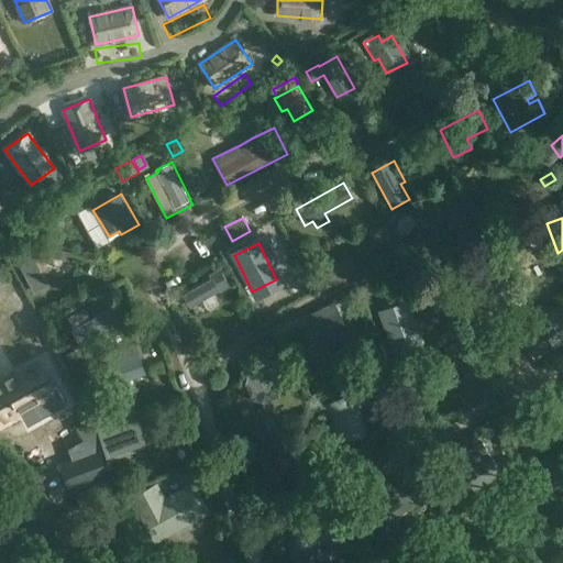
[(50,286),(31,249),(15,256),(35,294),(50,286)]
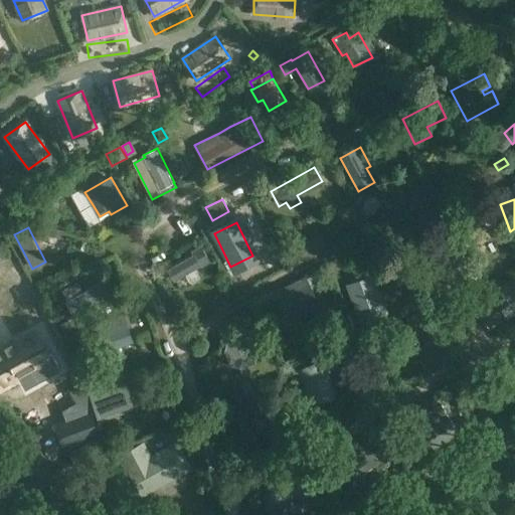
[(461,234),(430,249),(443,274),(473,259),(461,234)]
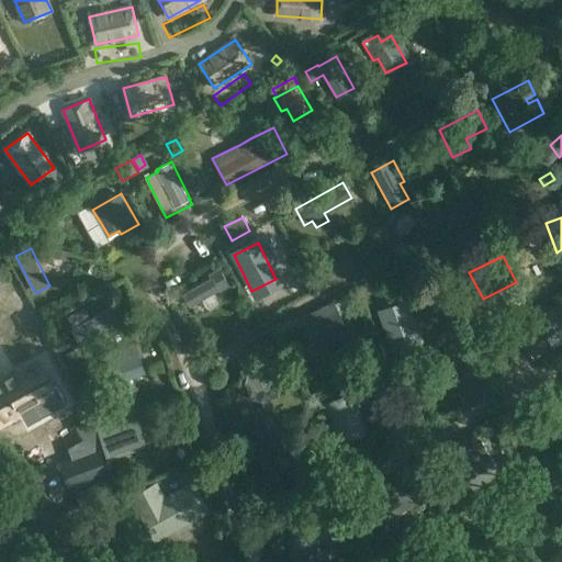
[(190,306),(205,299),(210,305),(220,300),(215,293),(220,291),(229,287),(218,268),(209,273),(211,278),(183,294),(190,306)]
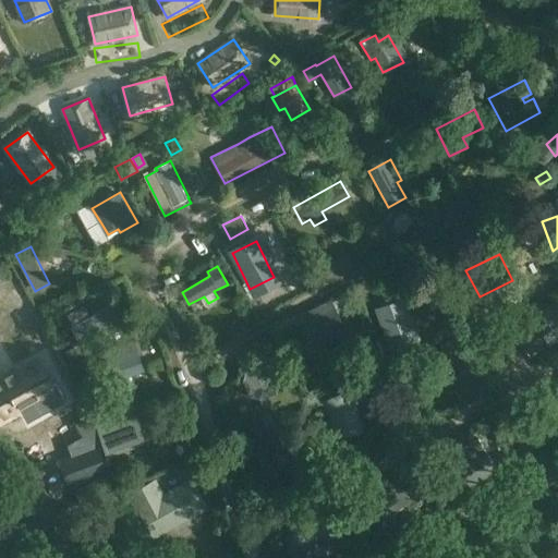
[(312,286),(306,273),(295,278),(301,290),(312,286)]
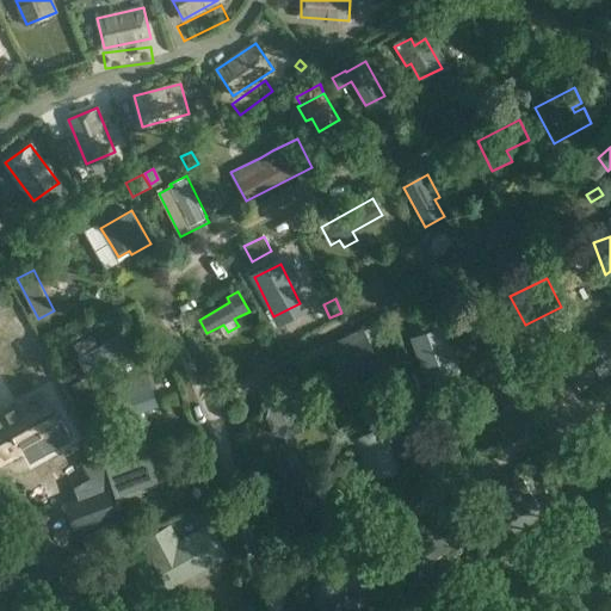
[(462,371),(445,325),(411,337),(427,383),(462,371)]
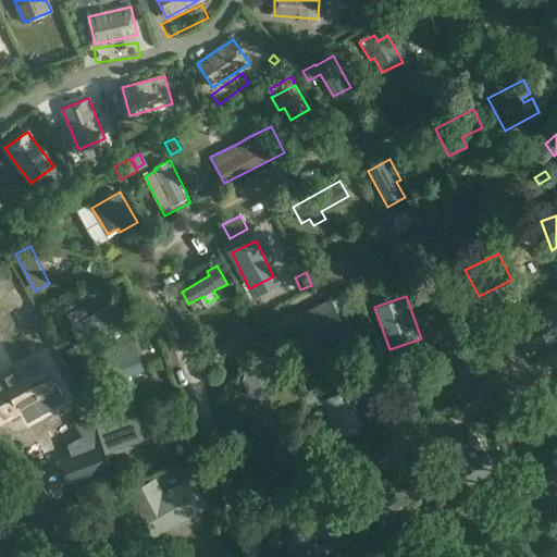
[(556,297),(541,308),(547,318),(556,334),(556,333),(556,297)]
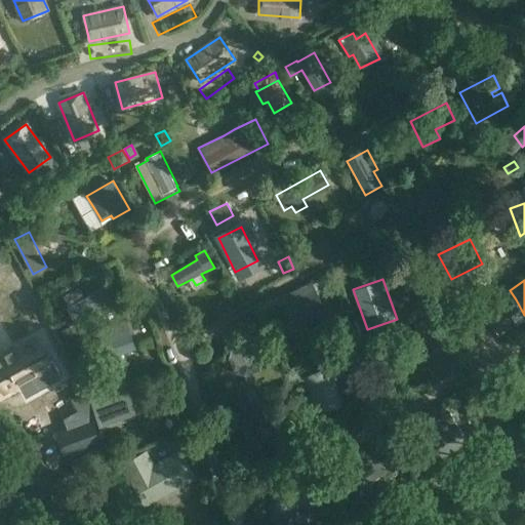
[(295,329),(327,313),(312,282),(280,298),(295,329)]
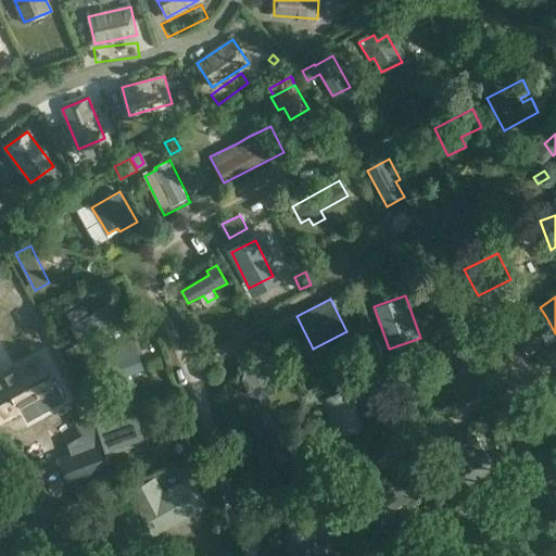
[(74,325),(81,338),(115,320),(114,318),(118,316),(111,303),(90,316),(84,304),(66,314),(74,325)]
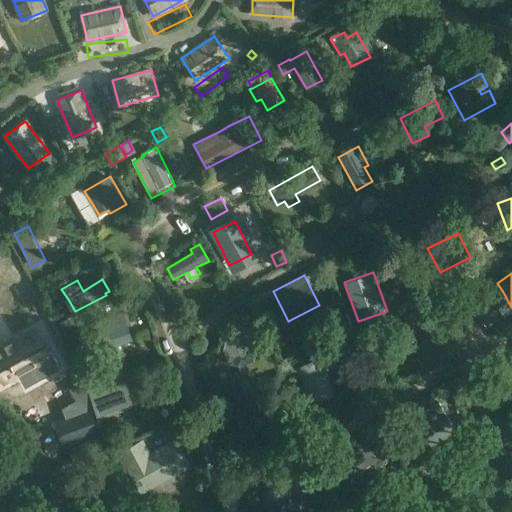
[(391,291),(395,311),(407,309),(402,289),(391,291)]
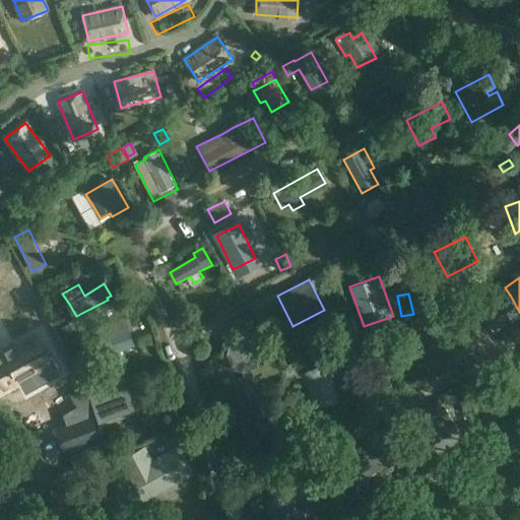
[(511,297),(502,303),(511,317),(519,312),(511,297)]
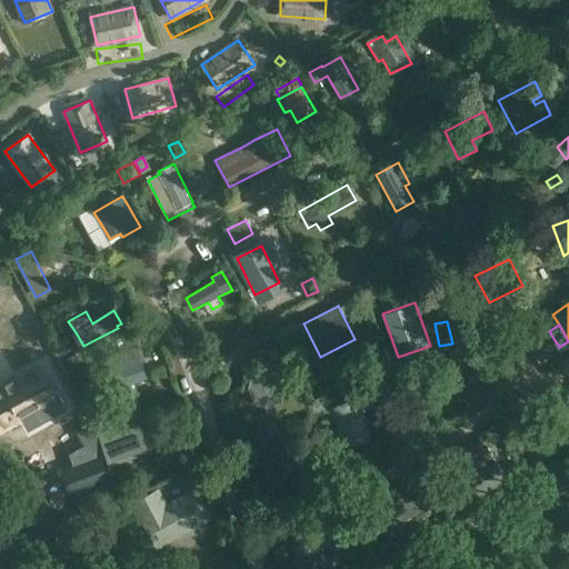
[(559,347),(549,331),(529,342),(540,362),(561,350),(559,347)]
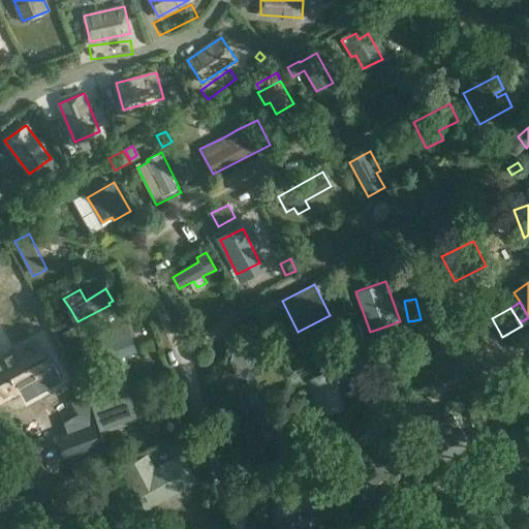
[(56,331),(67,325),(62,314),(51,319),(56,331)]
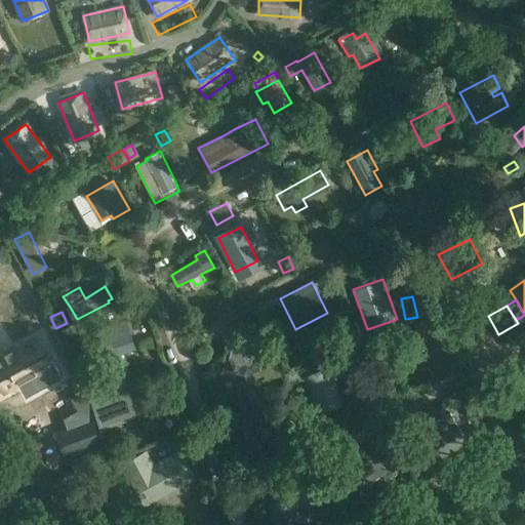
[(457,353),(435,314),(412,327),(435,367),(457,353)]
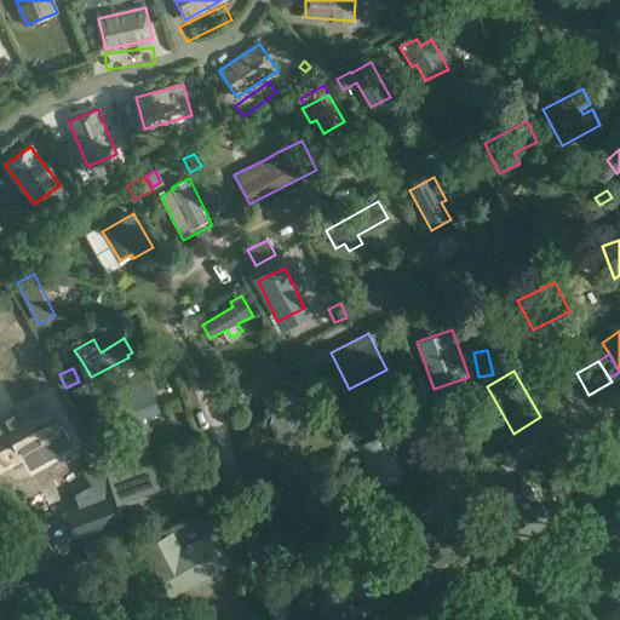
[(150,378),(115,390),(126,424),(137,420),(148,417),(161,412),(150,378)]
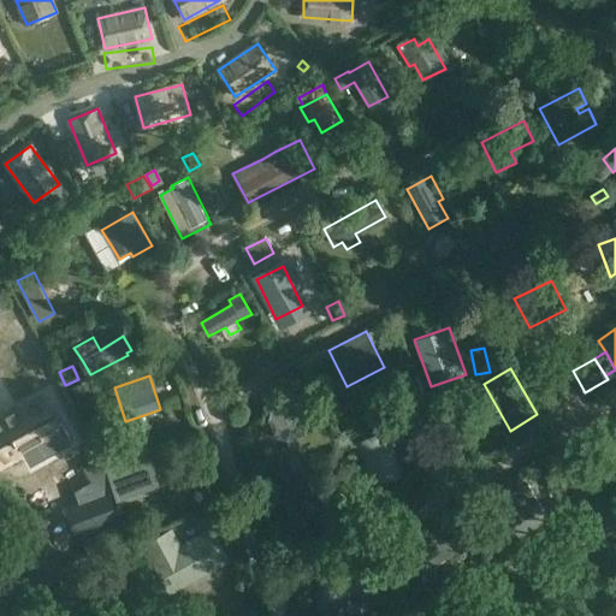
[(88,395),(82,383),(73,386),(78,398),(88,395)]
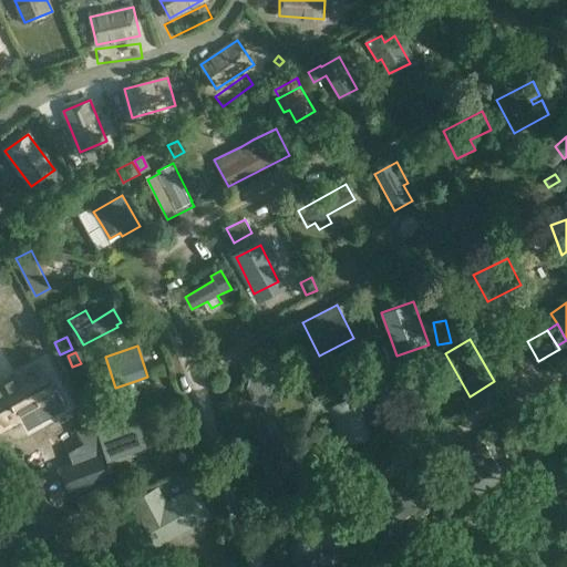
[(38,366),(0,385),(0,411),(6,421),(54,394),(38,366)]
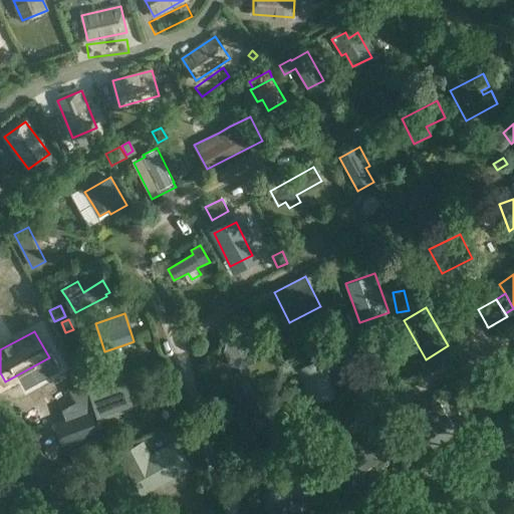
[(58,340),(68,354),(78,346),(68,333),(58,340)]
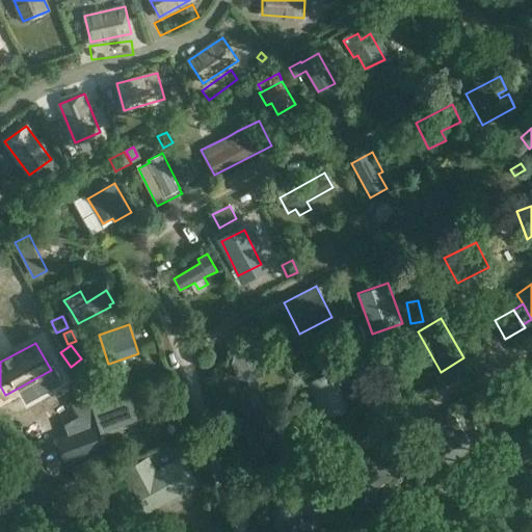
[(236,351),(232,366),(238,379),(251,382),(264,376),(268,363),(262,351),(246,346),(236,351)]
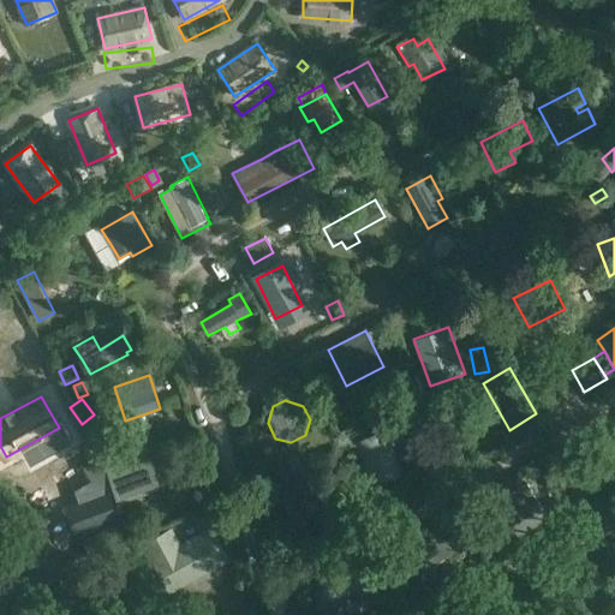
[(393,447),(383,428),(354,442),(360,454),(366,482),(398,475),(393,447)]
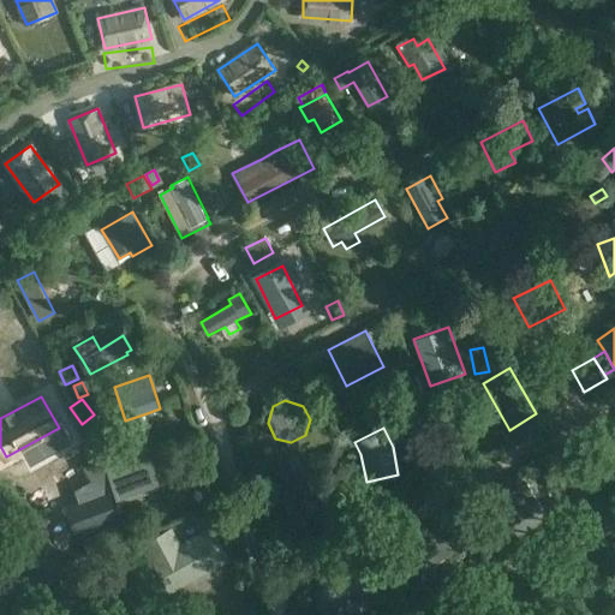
[(608,453),(601,457),(605,466),(613,463),(608,453)]
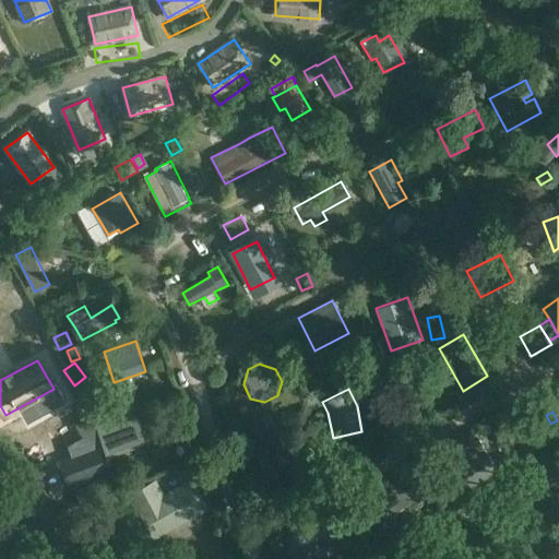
[(138,416),(95,432),(105,455),(146,439),(138,416)]
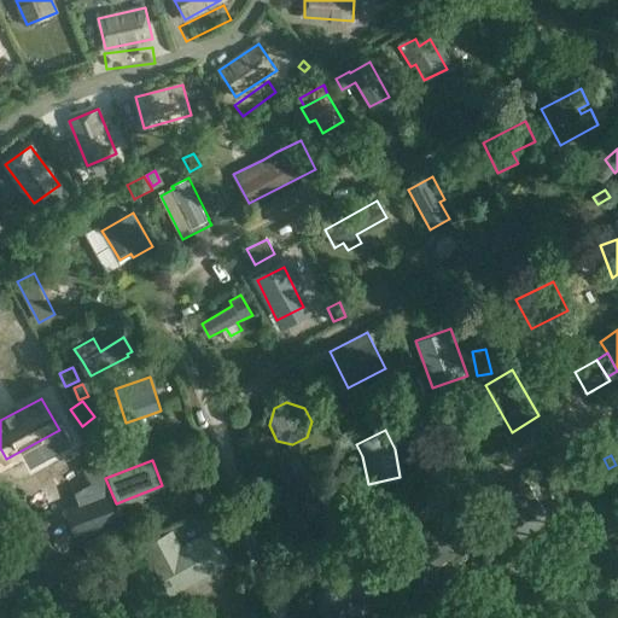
[(292,490),(291,484),(277,489),(280,505),(284,503),(292,490)]
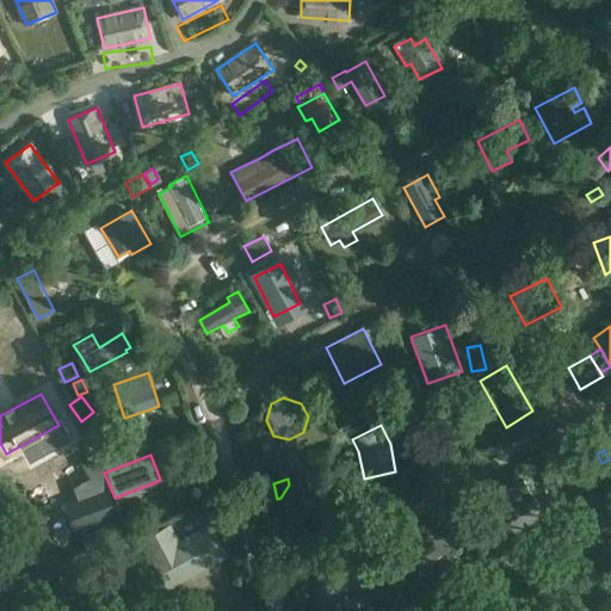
[(514,500),(500,508),(514,534),(545,516),(524,480),(508,489),(514,500)]
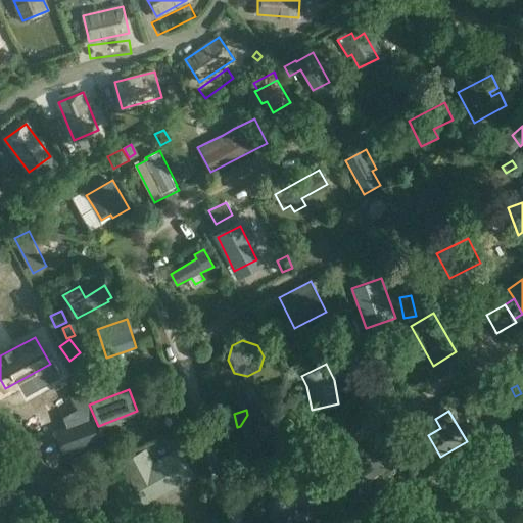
[(91,418),(56,431),(64,452),(99,439),(91,418)]
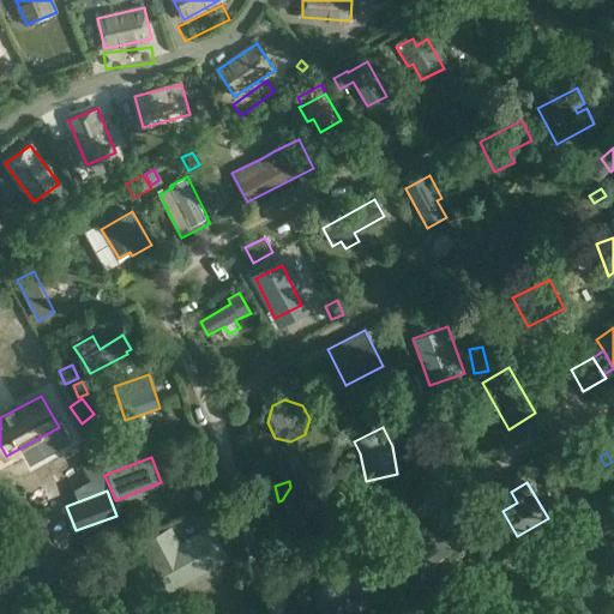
[(275,534),(292,531),(289,515),(271,517),(275,534)]
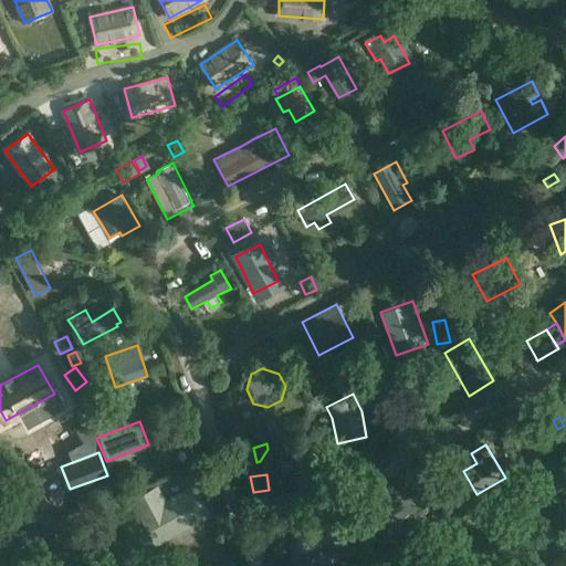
[(108,482),(76,500),(83,513),(116,495),(108,482)]
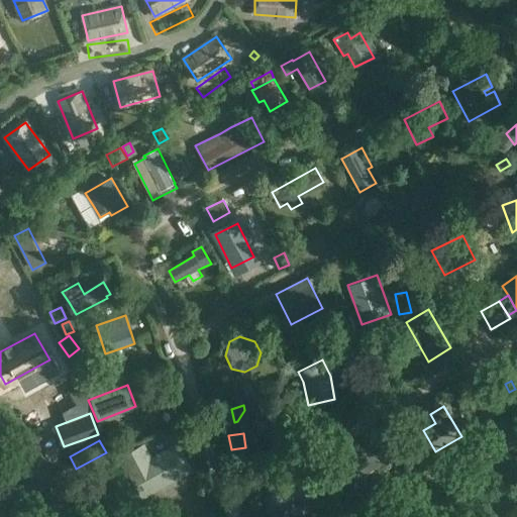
[(192,469),(178,444),(152,458),(144,443),(117,458),(126,474),(128,473),(141,497),(182,475),(192,469)]
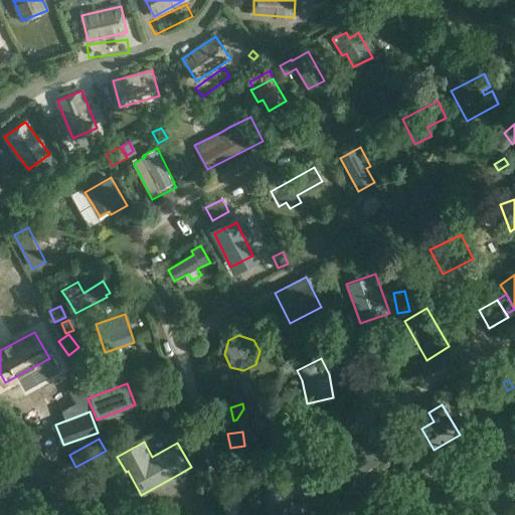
[(380,451),(345,470),(354,487),(389,467),(380,451)]
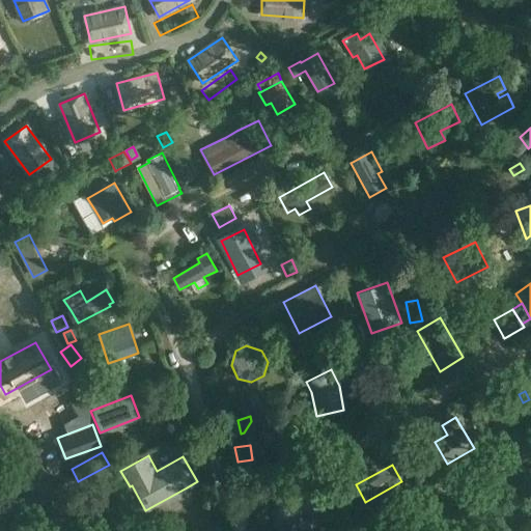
[(299,530),(289,512),(278,519),(281,524),(268,530),(299,530)]
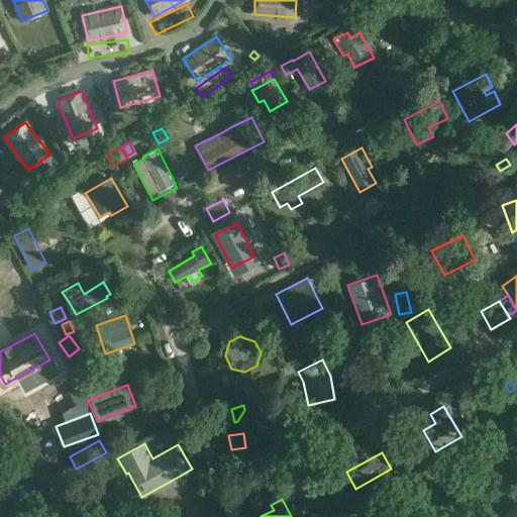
[(260,500),(249,506),(252,512),(263,506),(260,500)]
